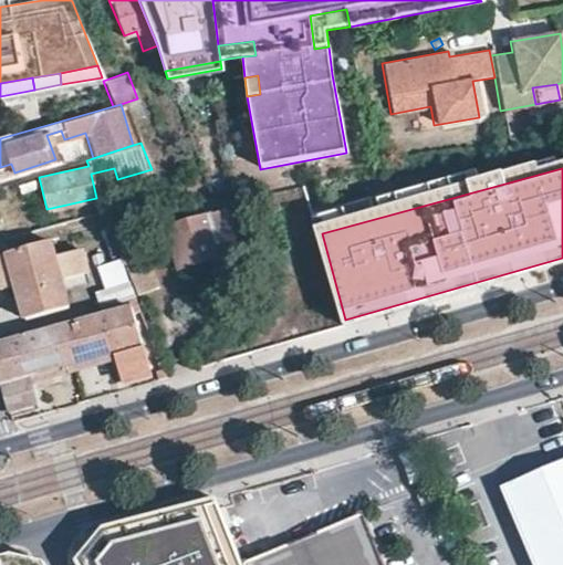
[(32,181),(17,185),(20,205),(37,201),(32,181)]
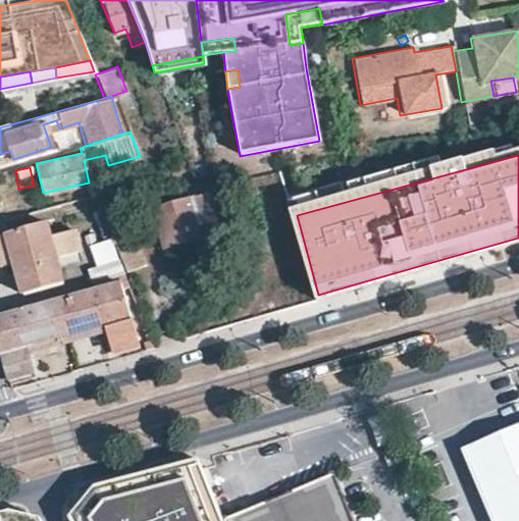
[(218,189),(207,192),(214,215),(224,212),(218,189)]
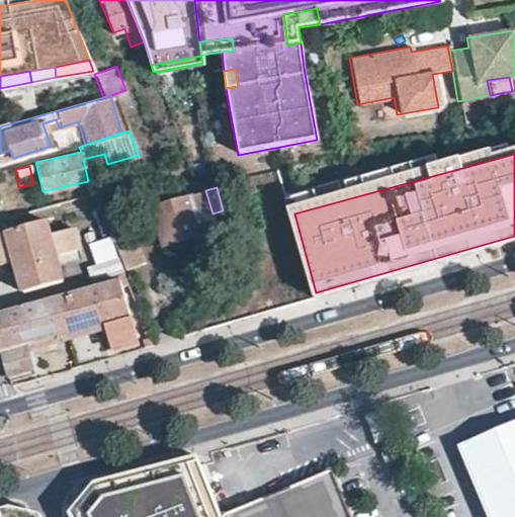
[(212,213),(205,190),(150,206),(162,244),(199,234),(199,232),(217,228),(212,213)]
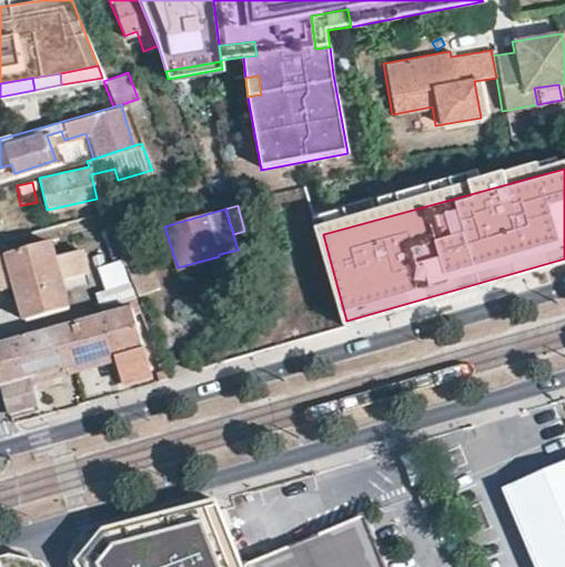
[(103,223),(108,235),(124,228),(120,216),(103,223)]
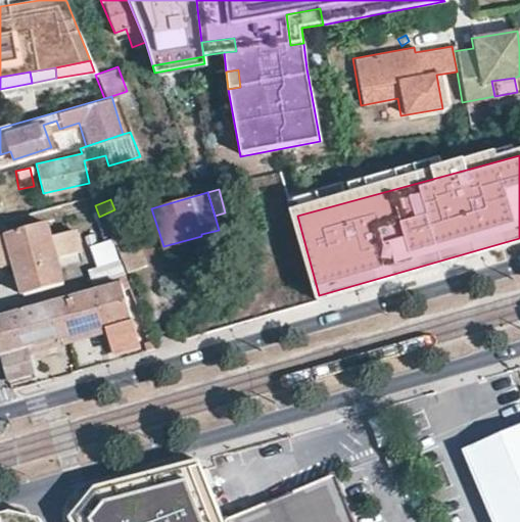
[(117,219),(114,209),(99,217),(102,224),(117,219)]
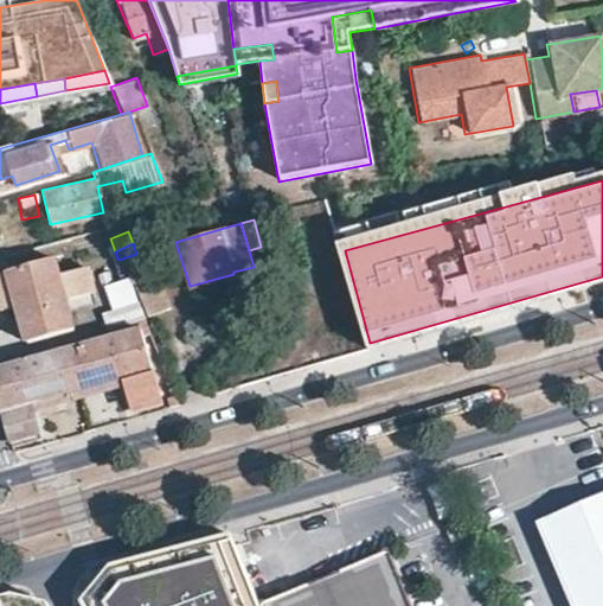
[(136,254),(119,260),(126,279),(134,301),(135,303),(146,299),(138,278),(145,274),(136,254)]
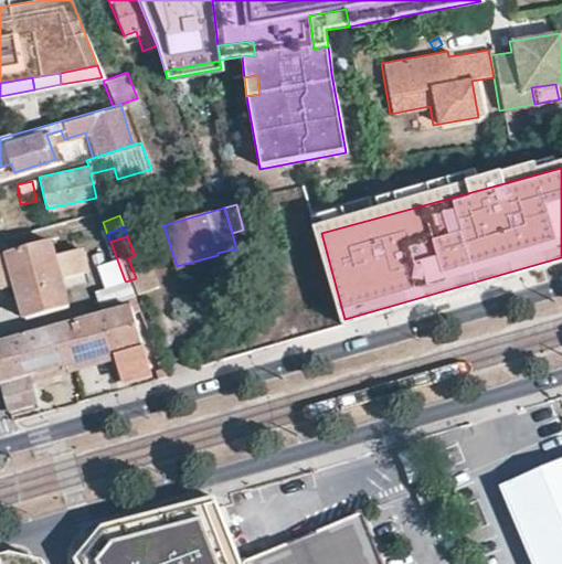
[(65,306),(61,289),(57,278),(83,270),(77,247),(51,255),(46,240),(4,252),(12,283),(22,318),(65,306)]
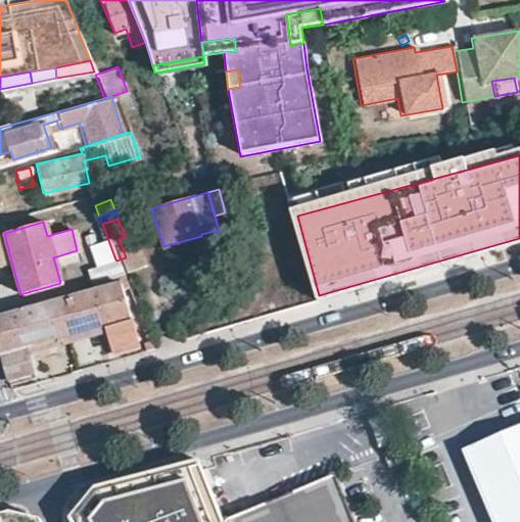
[(4,233),(0,234),(0,265),(11,262),(4,233)]
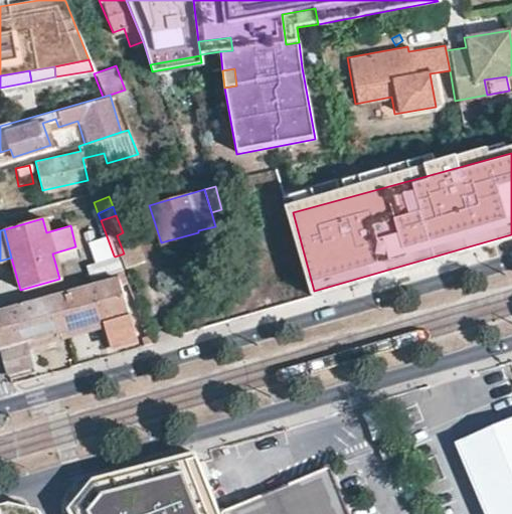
[(107,236),(97,240),(104,259),(114,255),(107,236)]
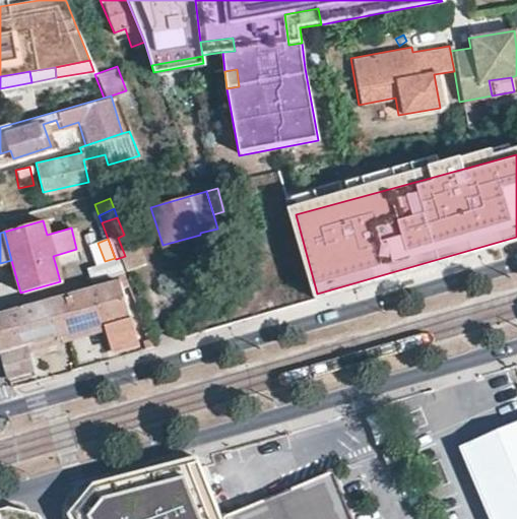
[(53,256),(56,266),(80,260),(76,249),(53,256)]
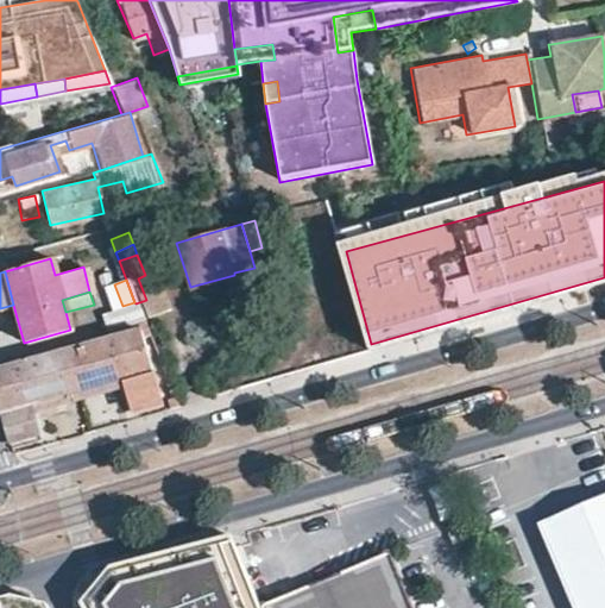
[(30,403),(75,392),(120,378),(123,387),(130,407),(158,399),(138,330),(0,368),(0,414),(7,442),(37,433),(32,412),(30,403)]
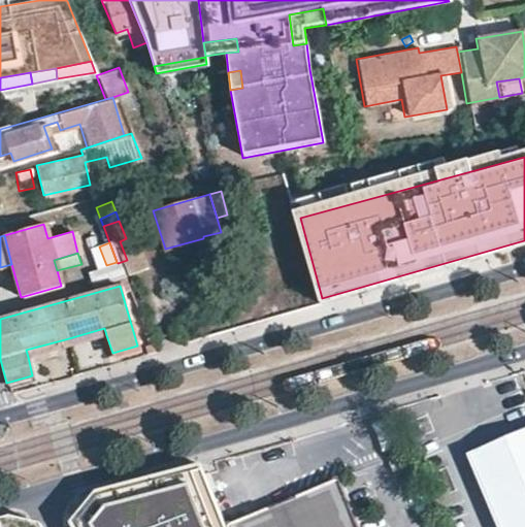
[(65,339),(66,346),(106,335),(104,328),(65,339)]
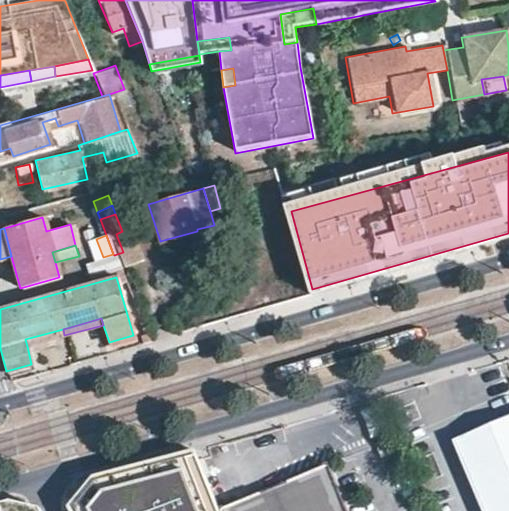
[(64,335),(63,329),(25,339),(27,346),(64,335)]
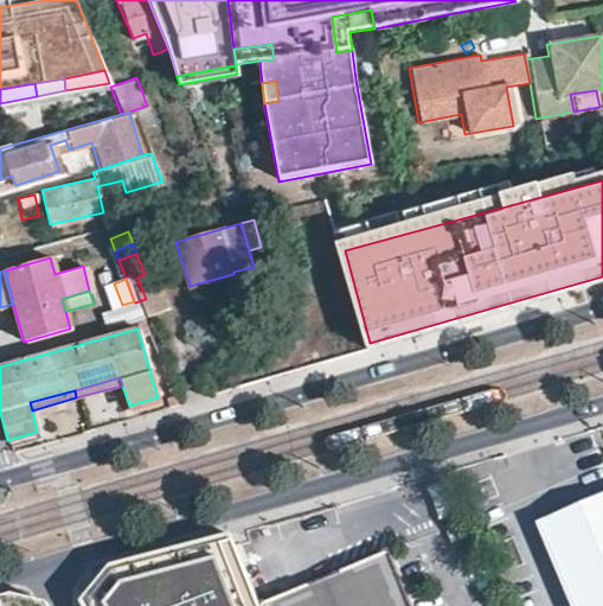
[(563,585),(570,605),(602,605),(602,493),(534,523),(541,538),(563,585)]
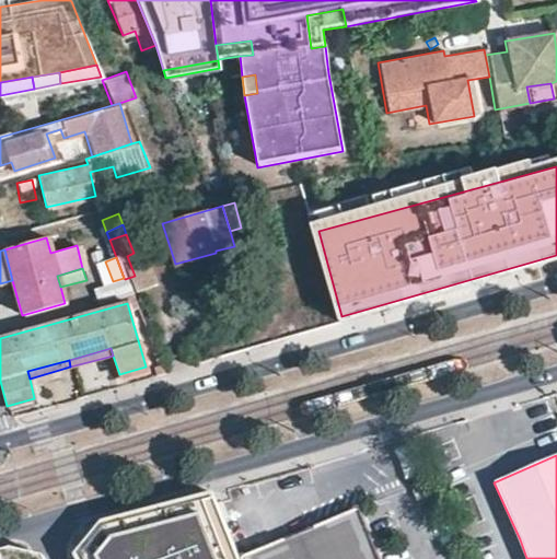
[(239,558),(212,492),(149,510),(113,522),(88,556),(88,558),(239,558)]
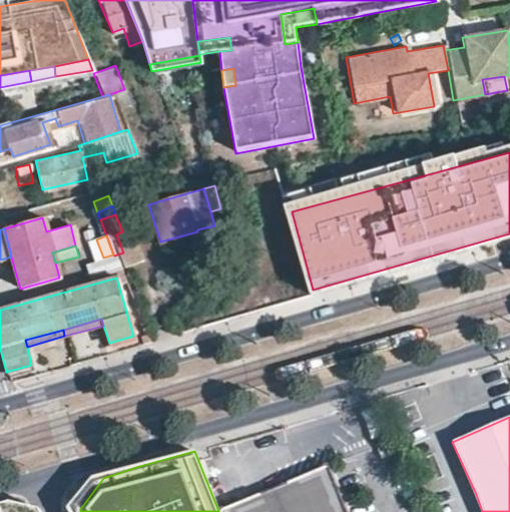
[(224,511),(343,511),(325,466),(279,484),(223,507),(224,511)]
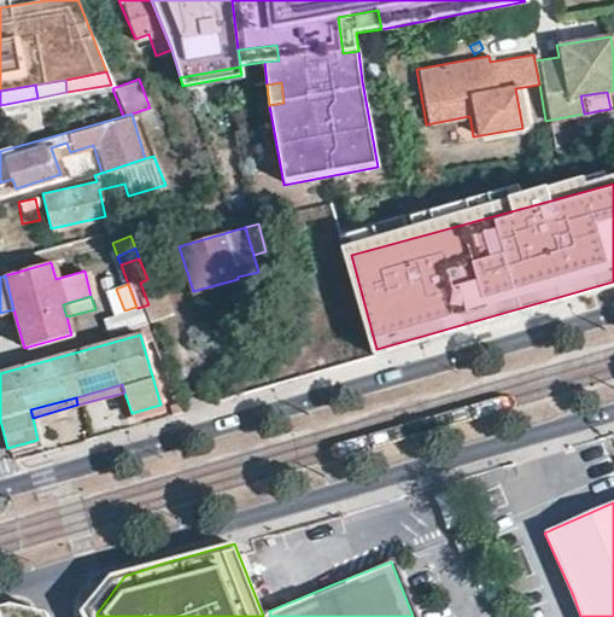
[(82,616),(97,616),(97,613),(124,576),(105,582),(81,613),(82,616)]
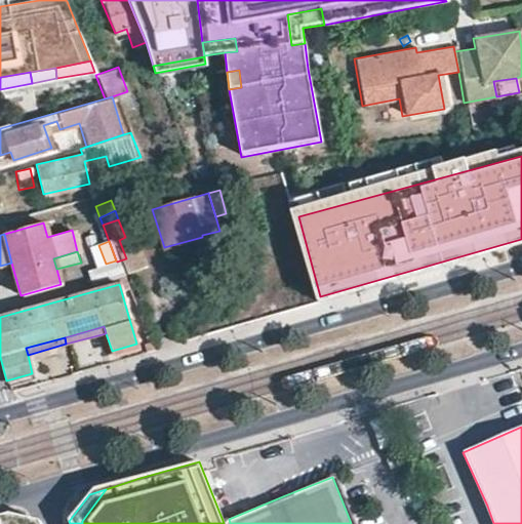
[(0,523),(37,523),(21,515),(0,520),(0,523)]
